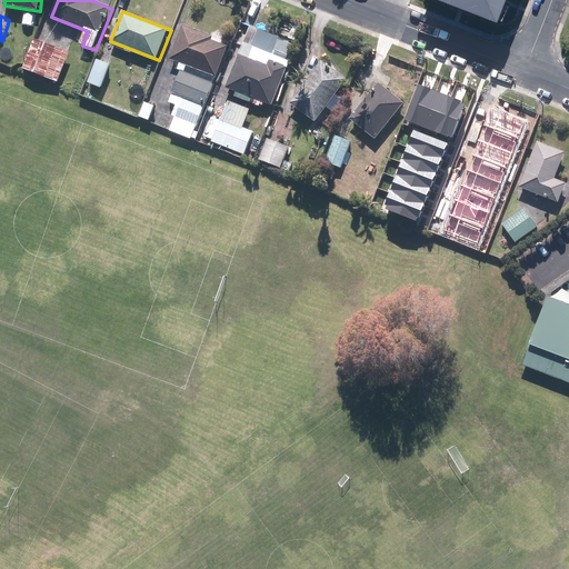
[(212,36),(182,25),(170,58),(216,75),(227,46),(211,39),(212,36)]
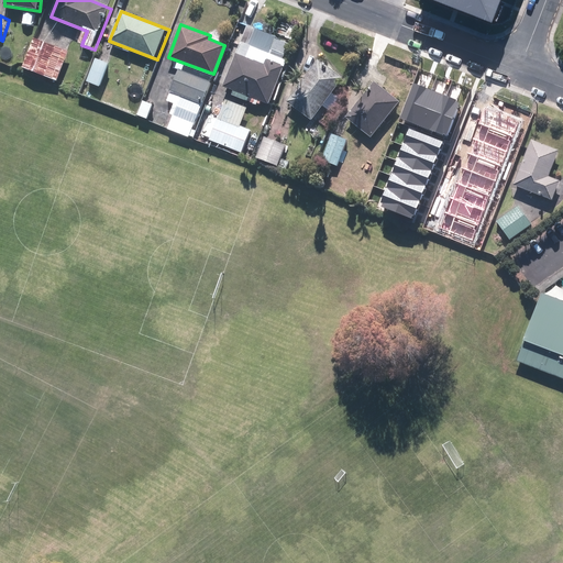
[(72,53),(35,40),(24,67),(62,81),(72,53)]
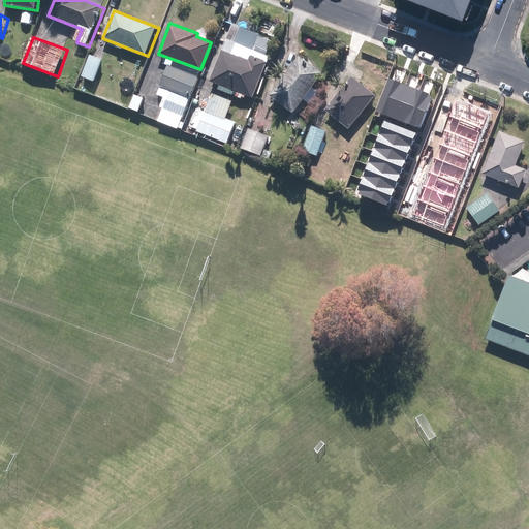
[(254,99),(271,57),(267,56),(270,50),(263,47),(260,54),(237,44),(232,55),(223,52),(211,82),(221,86),(219,91),(243,100),(244,97),(247,98),(248,96),(254,99)]
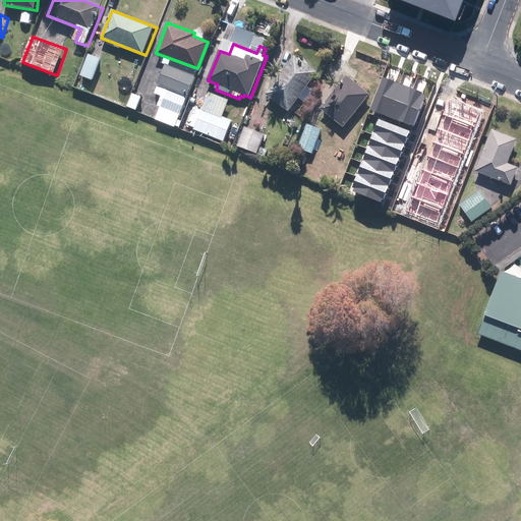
[(102,57),(92,53),(83,76),(94,80),(102,57)]
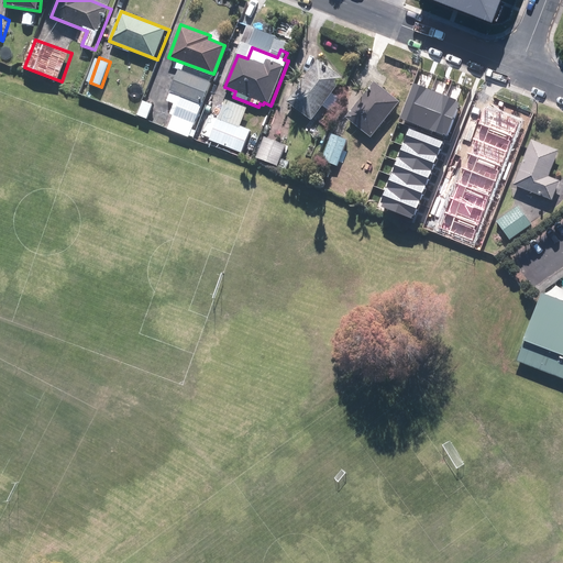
[(343,79),(319,61),(288,101),(312,120),(343,79)]
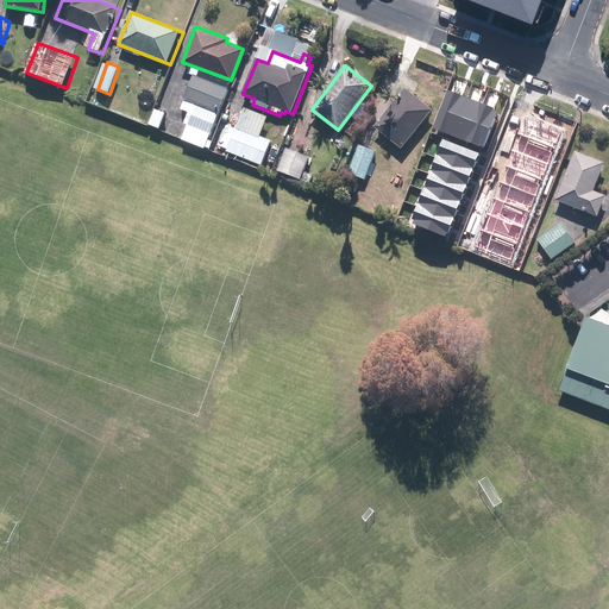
[(230,89),(195,76),(187,99),(221,113),(230,89)]
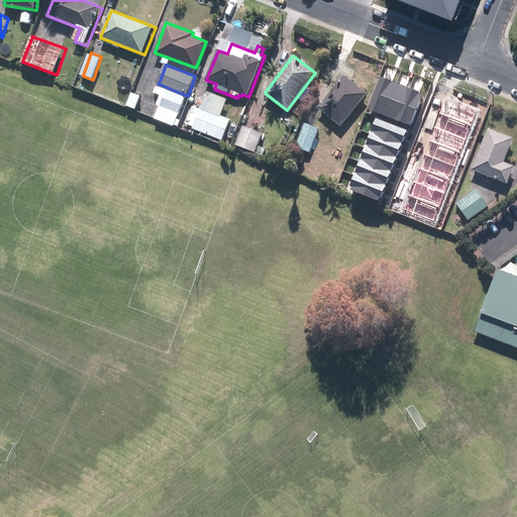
[(369,95),(345,76),(318,108),(340,127),(369,95)]
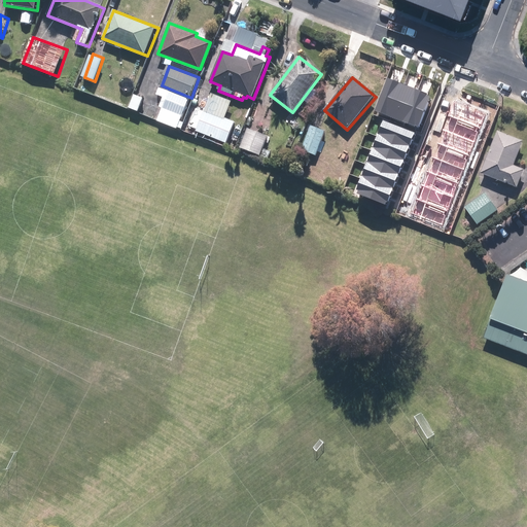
[(391,117),(403,84),(388,78),(375,111),(391,117)]
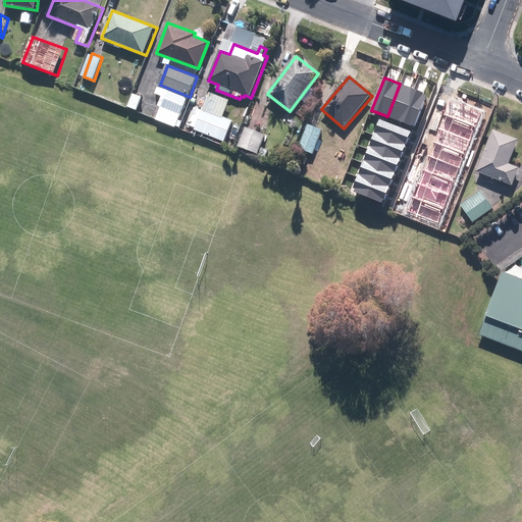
[(134,84),(126,82),(123,89),(131,92),(134,84)]
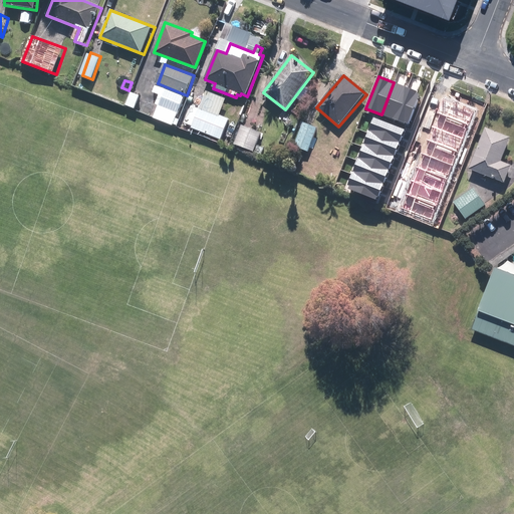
[(409,87),(394,82),(381,114),(397,119),(409,87)]
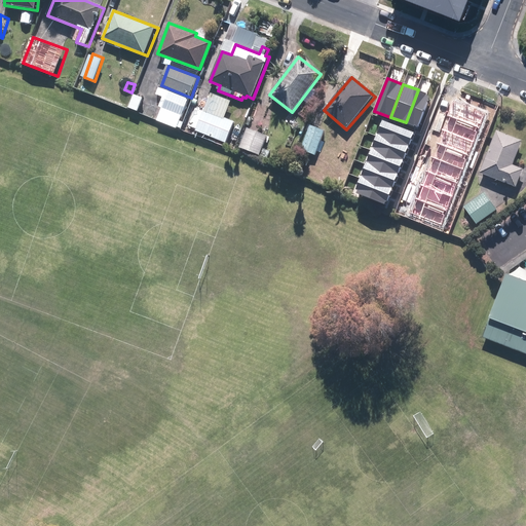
[(189,100),(160,88),(157,95),(166,99),(158,120),(178,127),(189,100)]
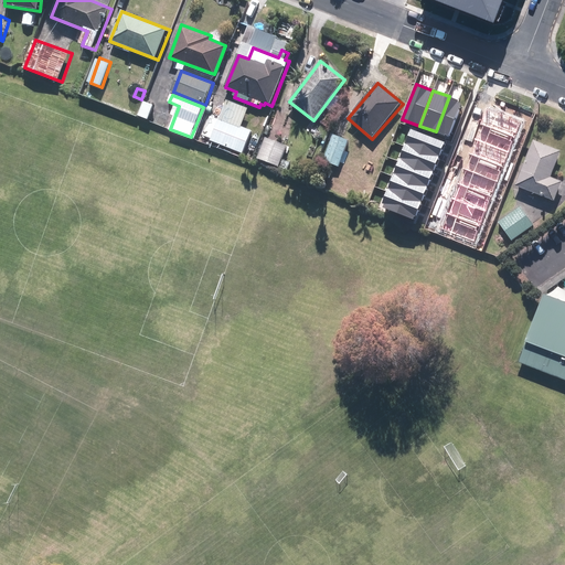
[(458,100),(449,96),(436,131),(448,136),(461,104),(457,102),(458,100)]
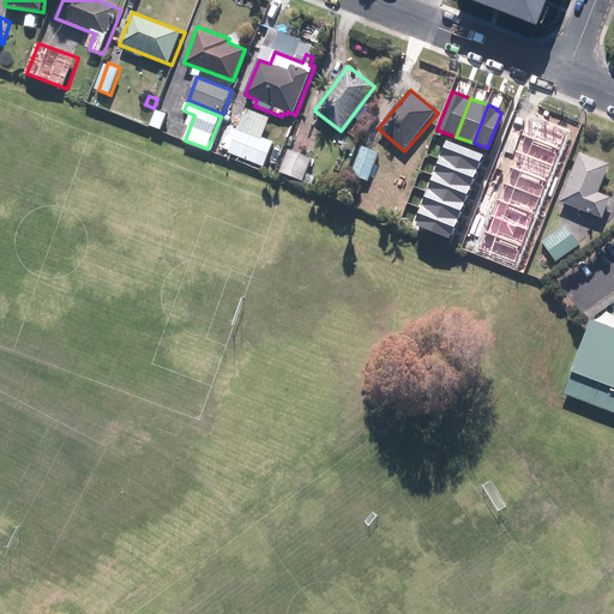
[(271,120),(247,110),(240,130),(263,139),(271,120)]
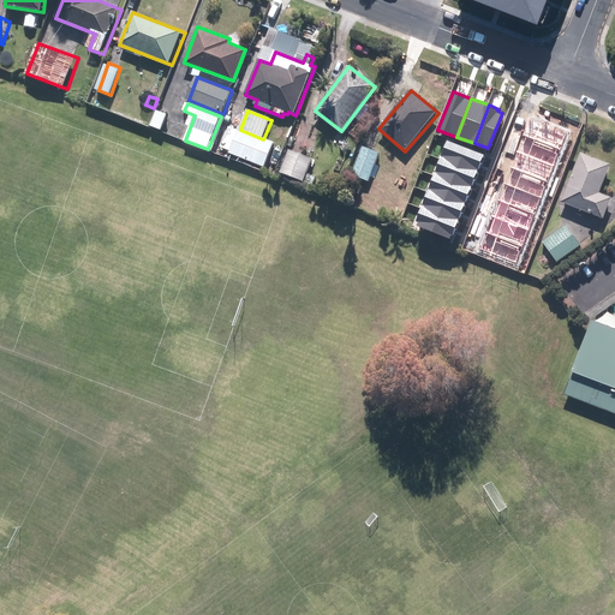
[(169,115),(157,112),(151,127),(162,131),(169,115)]
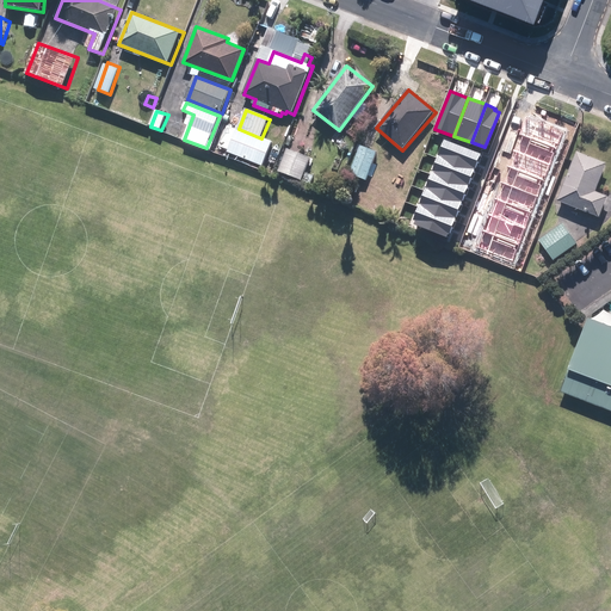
[(520,135),(523,136),(556,149),(563,131),(528,117),(520,135)]
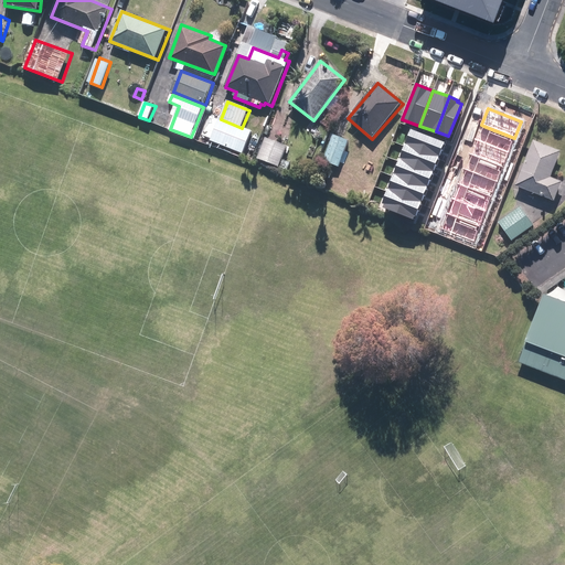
[(213,140),(244,152),(252,132),(242,128),(221,119),(213,140)]
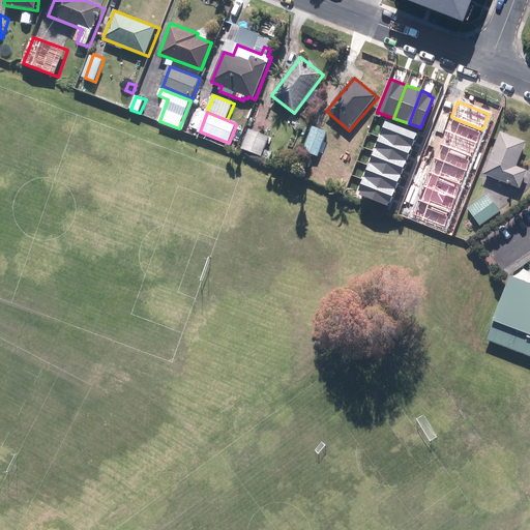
[(477,143),(482,129),(453,118),(448,131),(477,143)]
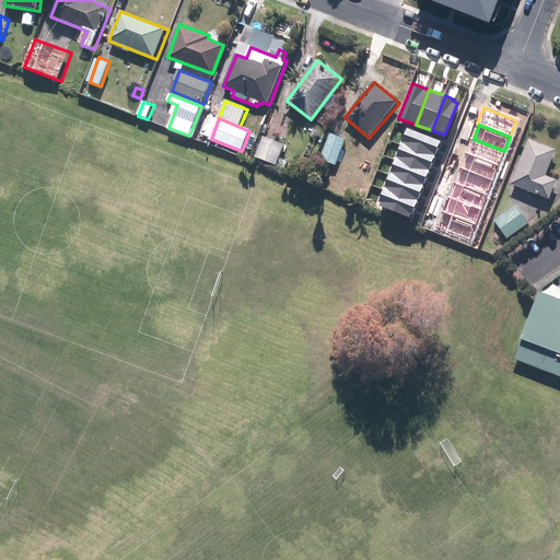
[(407,127),(400,144),(434,158),(441,140),(407,127)]
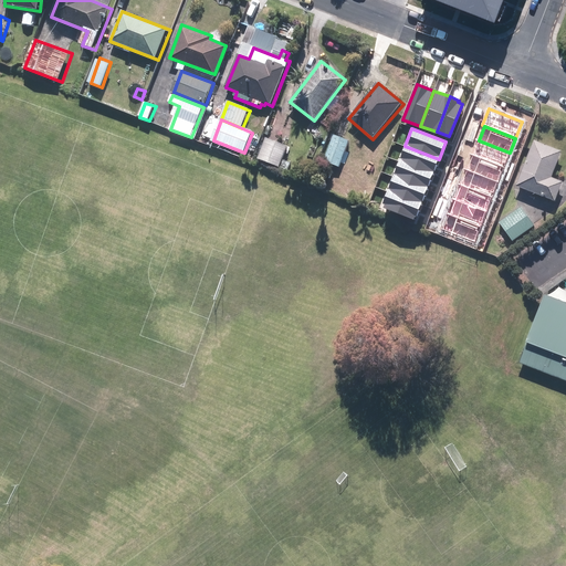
[(350,142),(335,136),(325,163),(339,168),(350,142)]
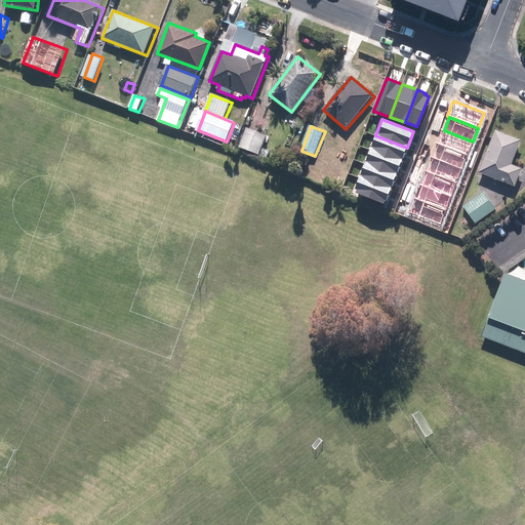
[(269,136),(247,128),(240,147),(261,155),(269,136)]
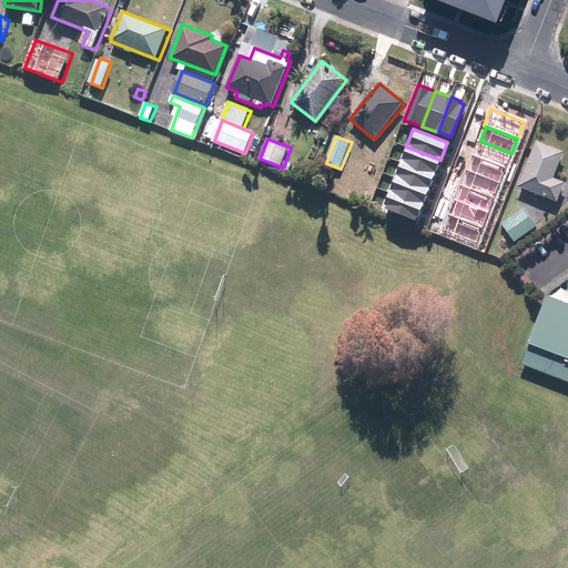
[(511,153),(480,141),(475,156),(506,169),(511,153)]
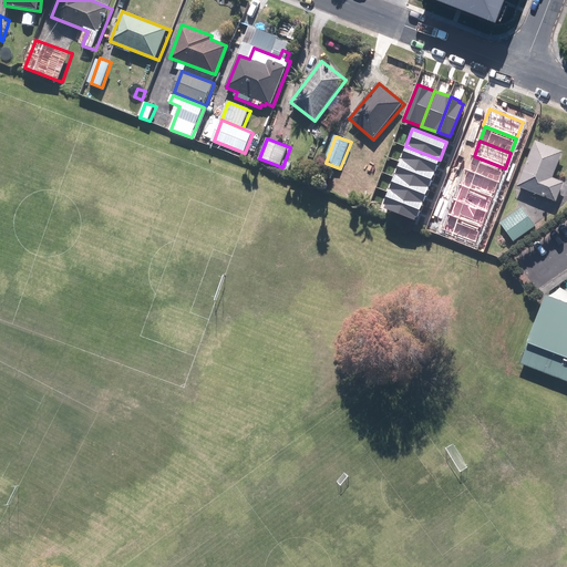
[(564,153),(536,142),(518,187),(558,203),(565,183),(554,178),(564,153)]
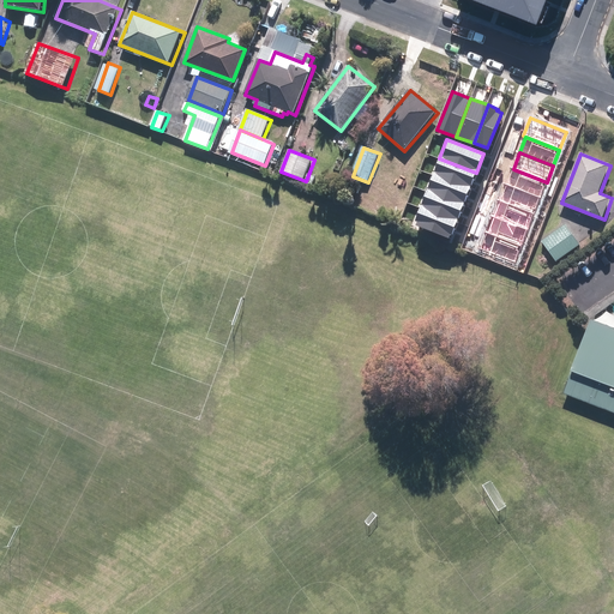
[(476,173),(439,158),(433,174),(470,188),(476,173)]
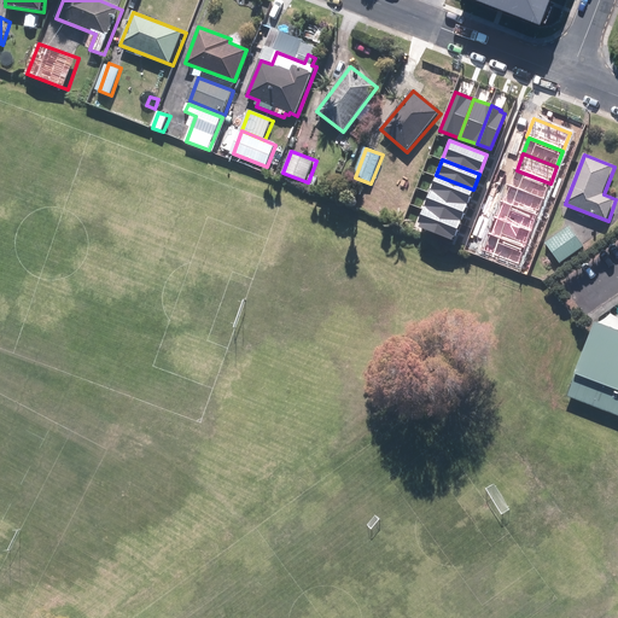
[(551,184),(517,170),(509,186),(544,199),(551,184)]
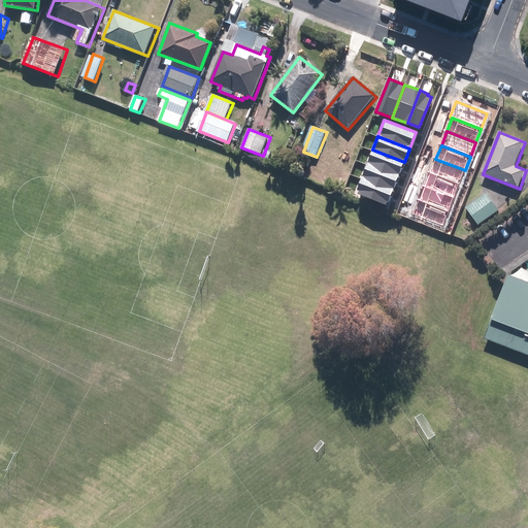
[(404,162),(372,150),(367,164),(398,176),(404,162)]
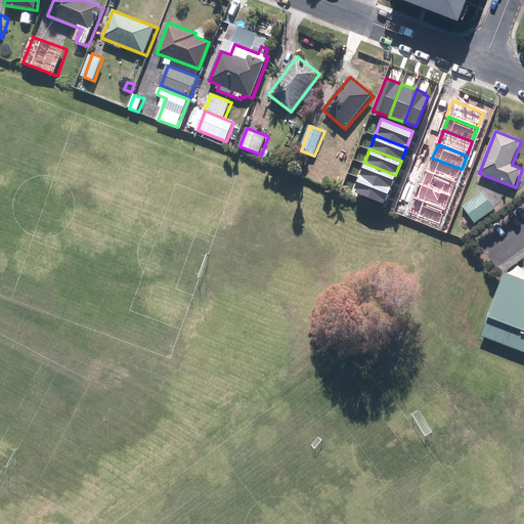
[(462,169),(432,158),(427,172),(455,182),(462,169)]
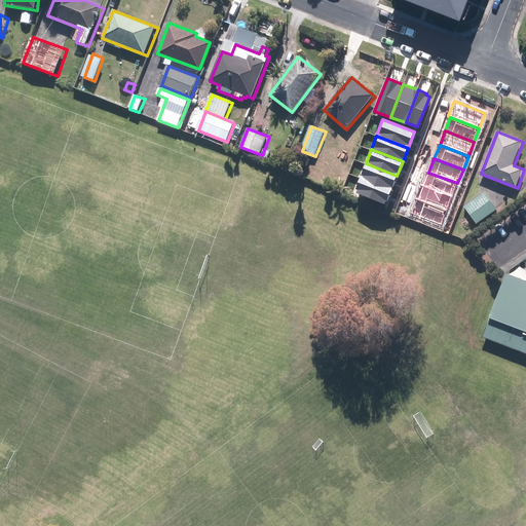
[(397,176),(366,163),(360,178),(391,190),(397,176)]
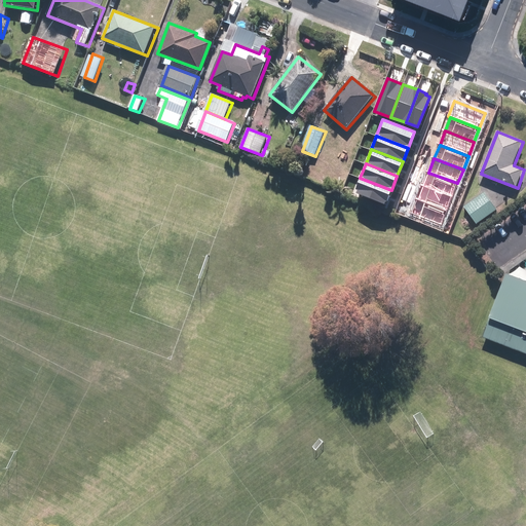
[(452,197),(457,183),(428,173),(423,186),(452,197)]
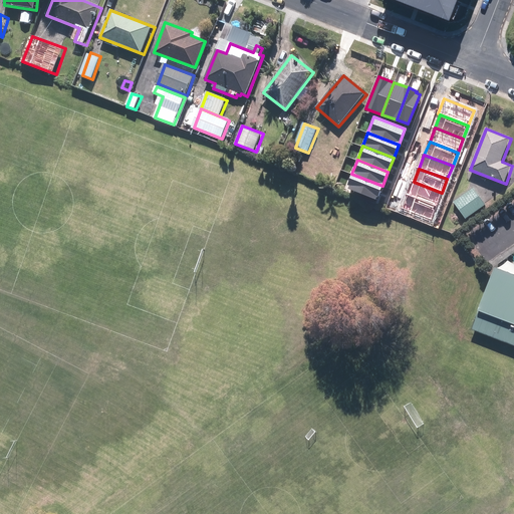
[(382,186),(351,174),(347,185),(348,185),(347,189),(375,199),(376,196),(378,197),(382,186)]
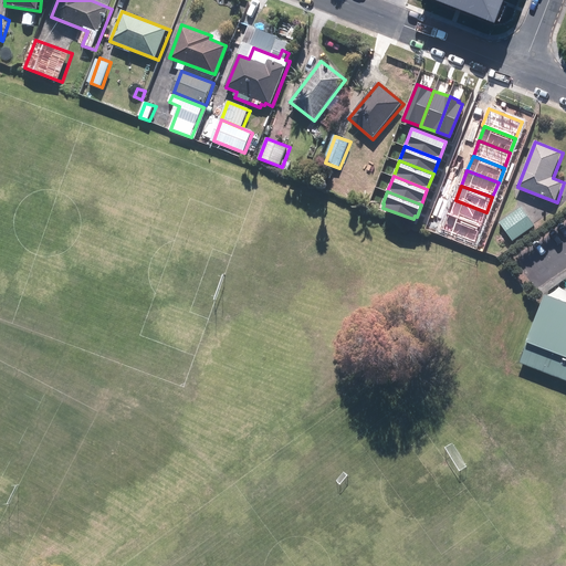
[(486,212),(456,200),(450,213),(481,226),(486,212)]
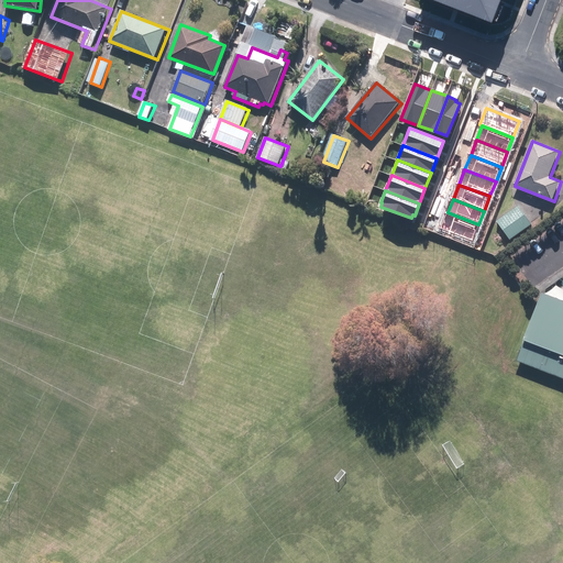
[(533,225),(520,207),(498,222),(511,241),(533,225)]
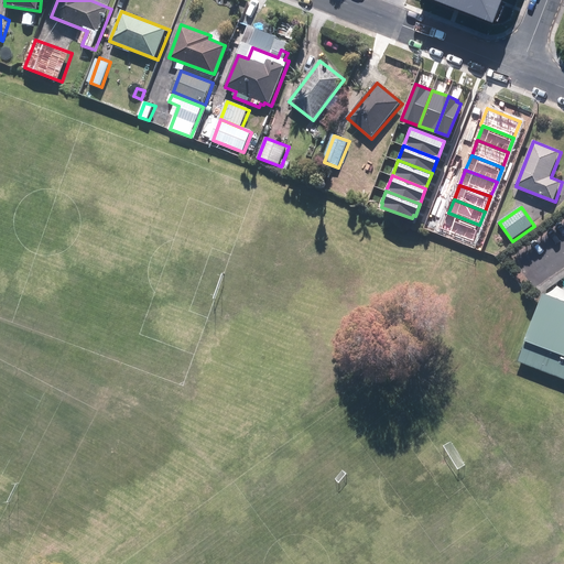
[(479,225),(448,213),(443,228),(474,240),(479,225)]
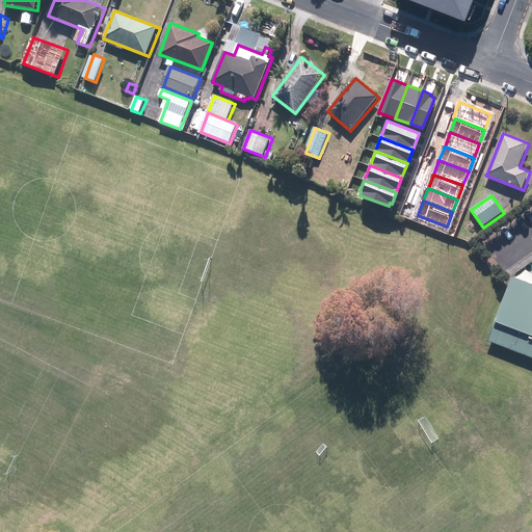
[(531,284),(512,276),(508,288),(488,341),(531,356),(531,284)]
